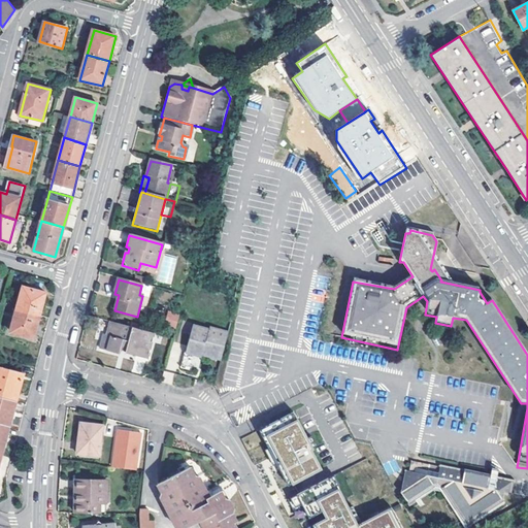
[(44,293),(22,287),(15,309),(39,316),(44,293)]
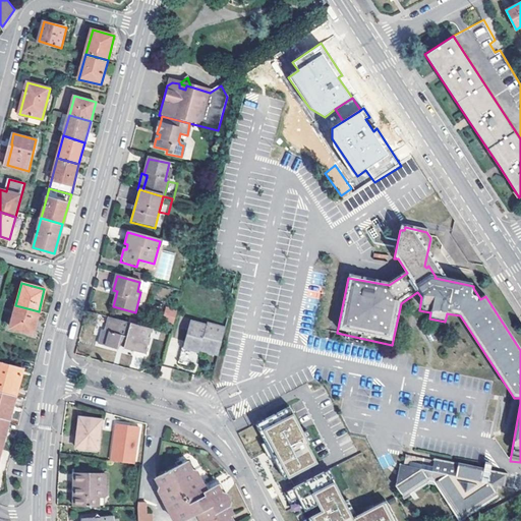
[(15,305),(10,328),(33,334),(39,311),(15,305)]
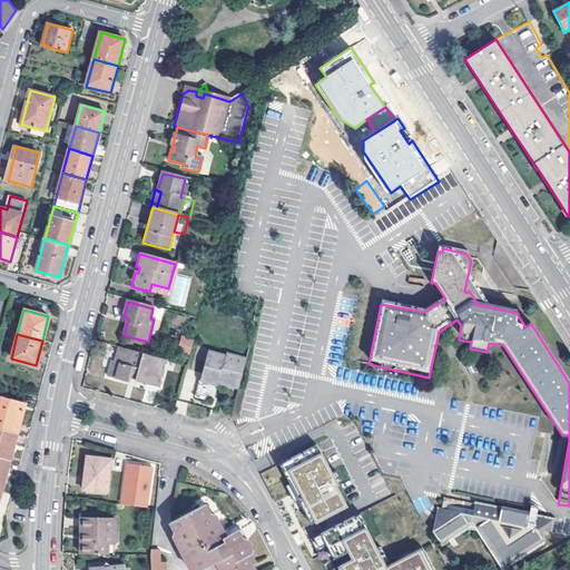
[(179,354),(189,356),(193,343),(183,341),(179,354)]
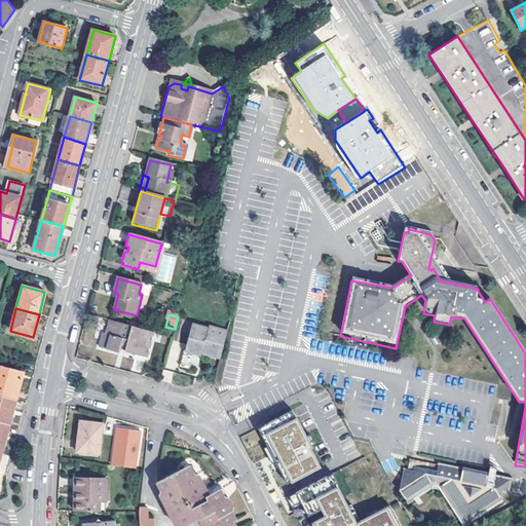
[(153,334),(109,323),(106,334),(113,336),(112,339),(110,339),(107,351),(119,355),(120,351),(121,347),(127,348),(126,352),(125,354),(146,360),(153,334)]
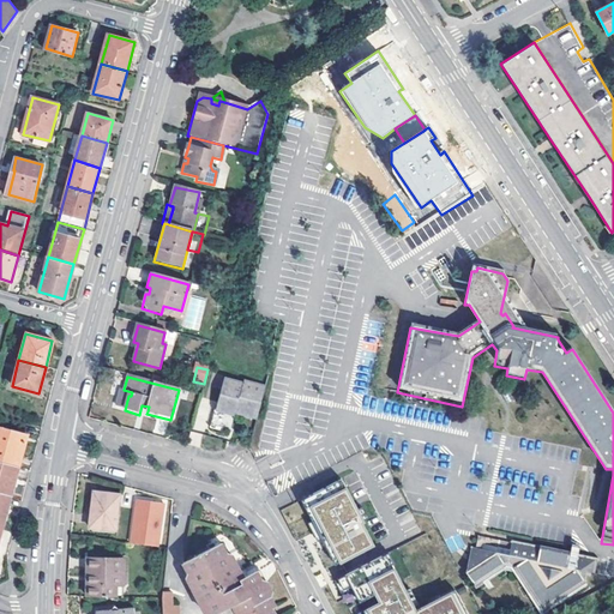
[(234,416),(256,422),(265,389),(242,383),(242,386),(224,381),(215,413),(229,417),(230,411),(235,413),(234,416)]
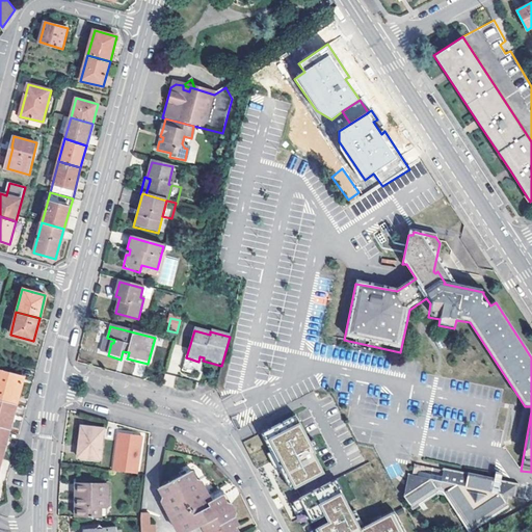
[(100,353),(108,355),(111,343),(113,343),(114,340),(107,338),(106,340),(104,339),(100,353)]
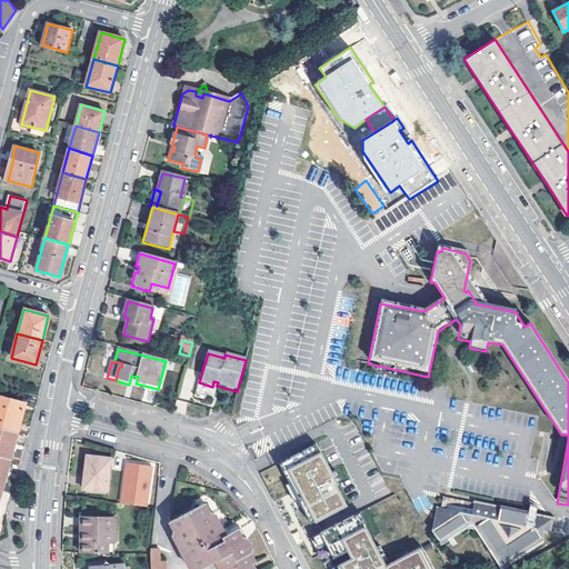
[(0,396),(0,428),(17,432),(23,403),(0,396)]
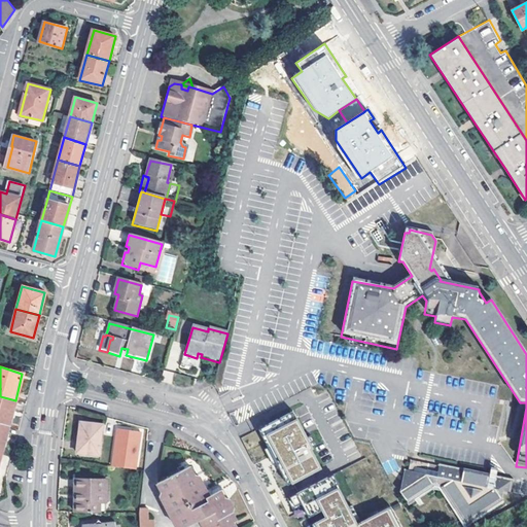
[(0,396),(0,422),(8,425),(15,400),(0,396)]
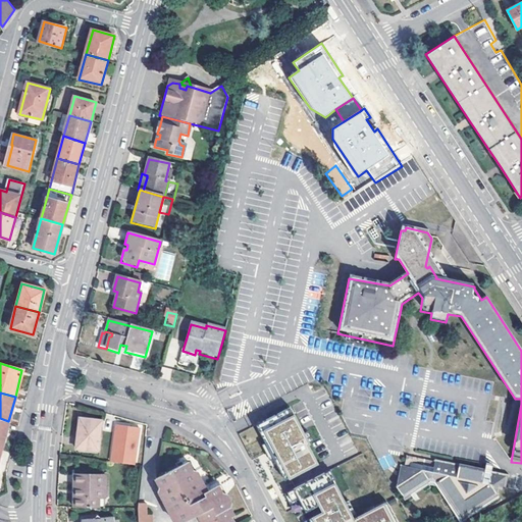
[(284,469),(291,482),(319,468),(308,448),(310,447),(305,438),(292,413),(264,427),(269,436),(262,439),(267,449),(268,448),(276,463),(274,463),(279,472),(284,469)]
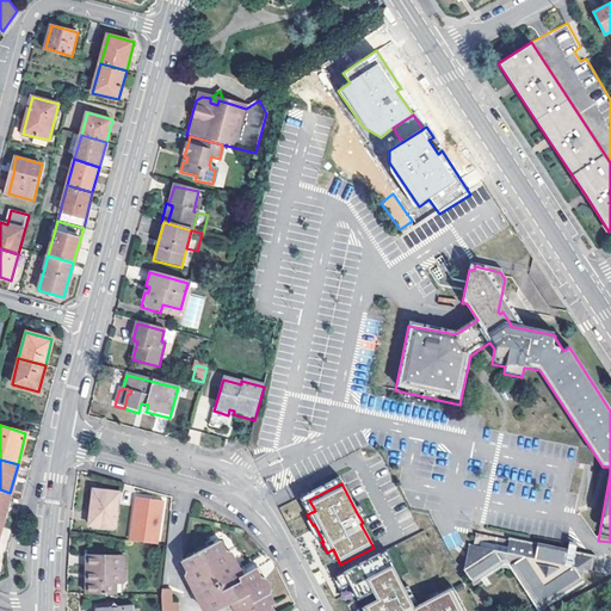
[(0,524),(1,525),(10,493),(0,489),(0,524)]
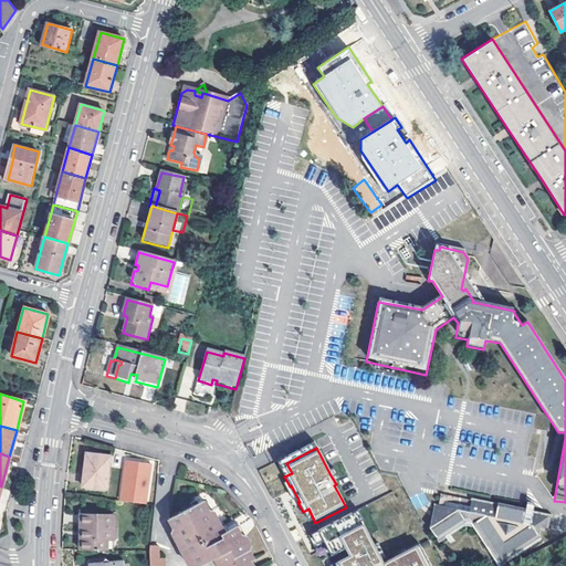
[(85,474),(83,474),(82,486),(106,490),(112,458),(86,453),(84,467),(87,467),(85,474)]
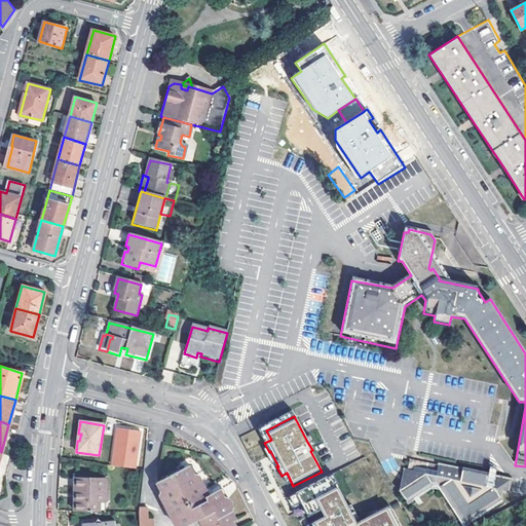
[(112,466),(135,470),(140,433),(117,430),(114,454),(117,455),(116,458),(113,458),(112,466)]
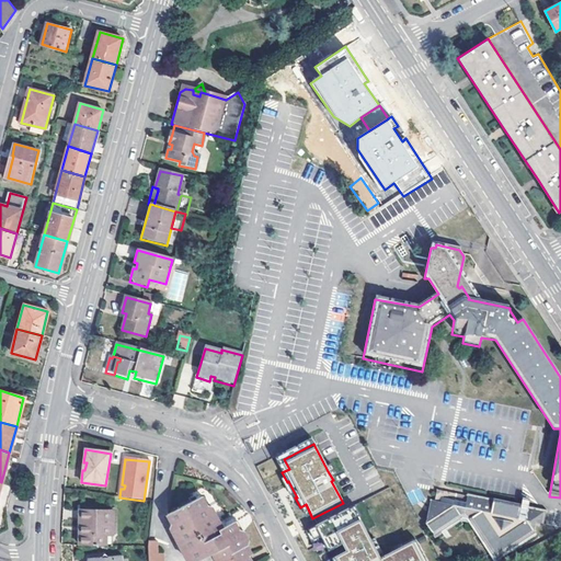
[(284,459),(276,462),(282,472),(289,469),(284,459)]
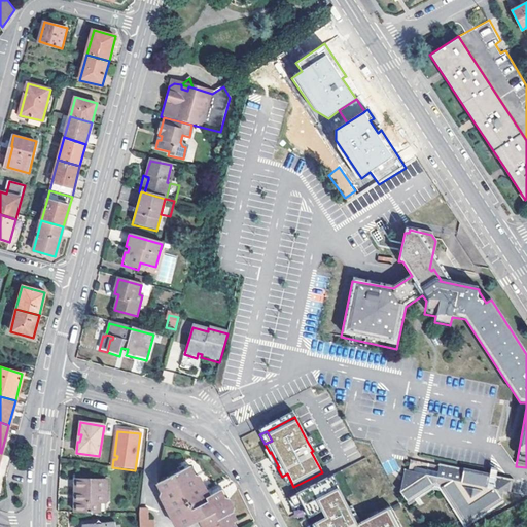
[(312,441),(308,443),(313,451),(317,449),(312,441)]
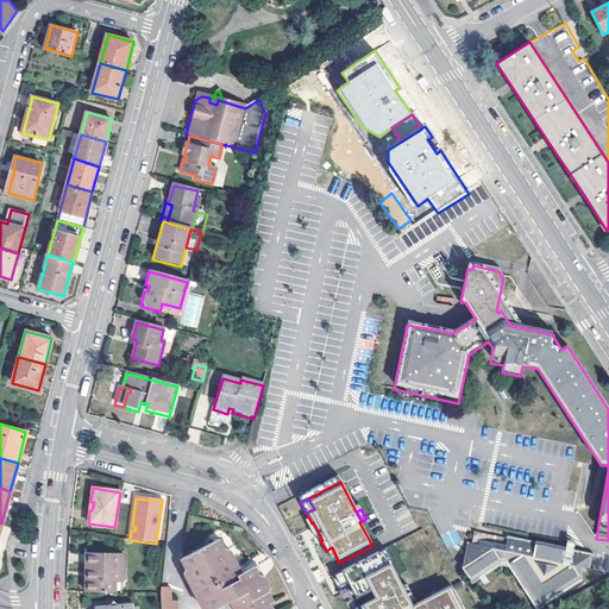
[(322,540),(313,522),(312,523),(307,525),(316,542),(320,540),(322,540)]
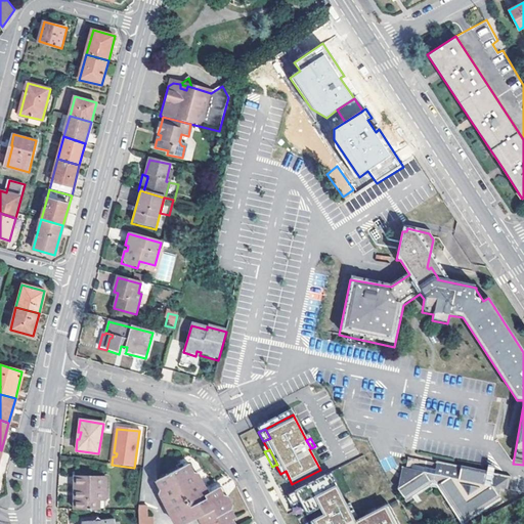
[(203,483),(205,480),(201,474),(198,473),(192,464),(158,480),(161,488),(160,490),(176,523),(180,523),(190,519),(189,516),(198,512),(204,523),(239,523),(237,518),(239,517),(235,508),(236,505),(232,496),(229,495),(225,486),(213,493),(210,487),(208,488),(206,489),(203,483)]
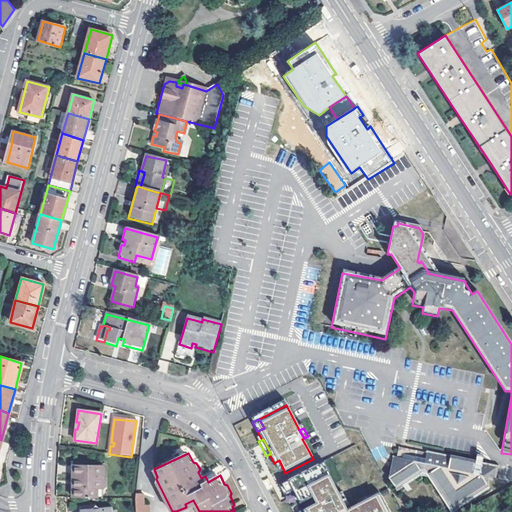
[(427,454),(425,463),(425,466),(415,464),(394,461),(390,482),(398,492),(423,474),(429,475),(453,510),(488,485),(490,478),(497,479),(499,466),(427,454)]
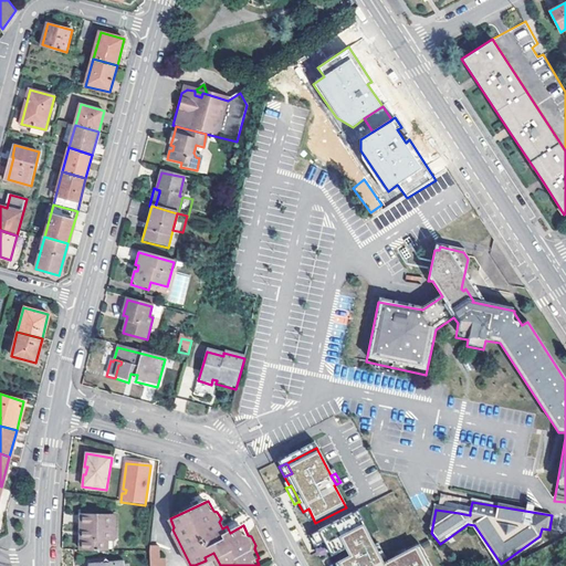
[(308,509),(303,512),(310,526),(315,523),(308,509)]
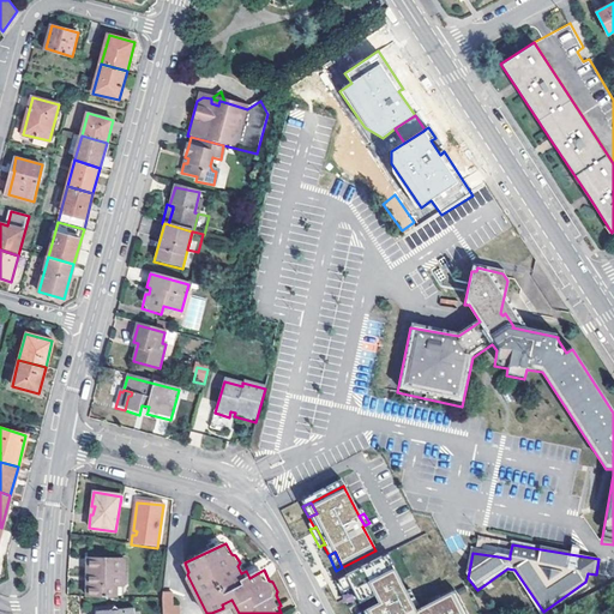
[(88,587),(85,585),(85,599),(114,599),(114,587),(121,587),(122,560),(85,559),(85,576),(88,576),(88,587)]
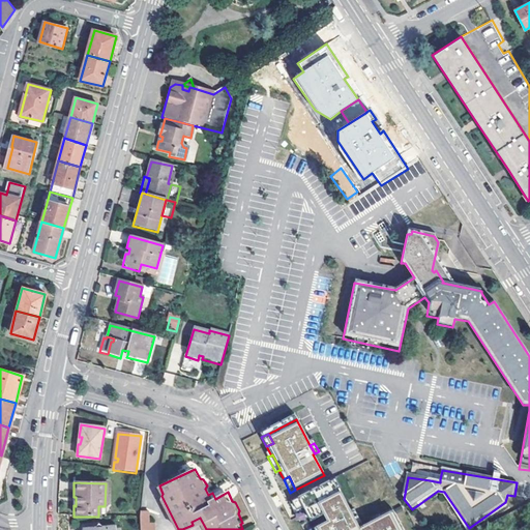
[(336,482),(330,486),(335,495),(340,493),(342,492),(336,482)]
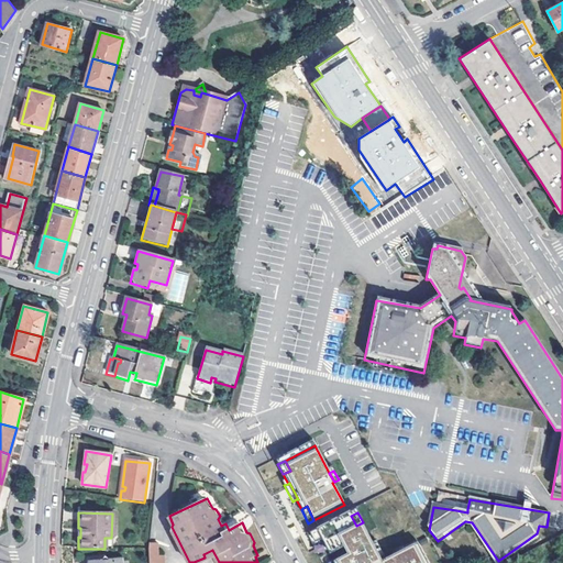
[(426,562),(419,548),(388,562),(381,562),(373,548),(361,523),(356,526),(351,516),(308,538),(320,562),(321,562),(345,551),(350,559),(340,562),(426,562)]
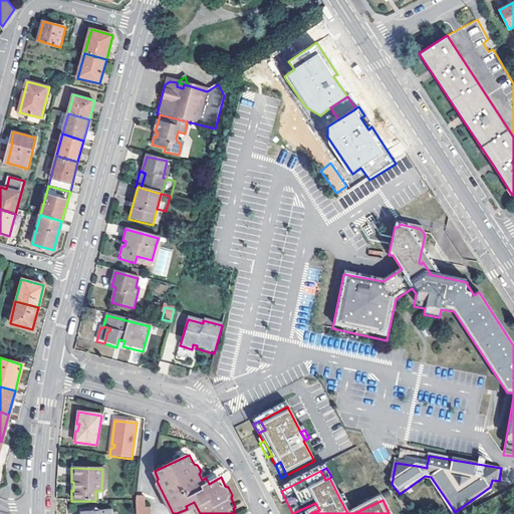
[(149,513),(149,508),(143,508),(145,498),(137,496),(134,513),(149,513)]
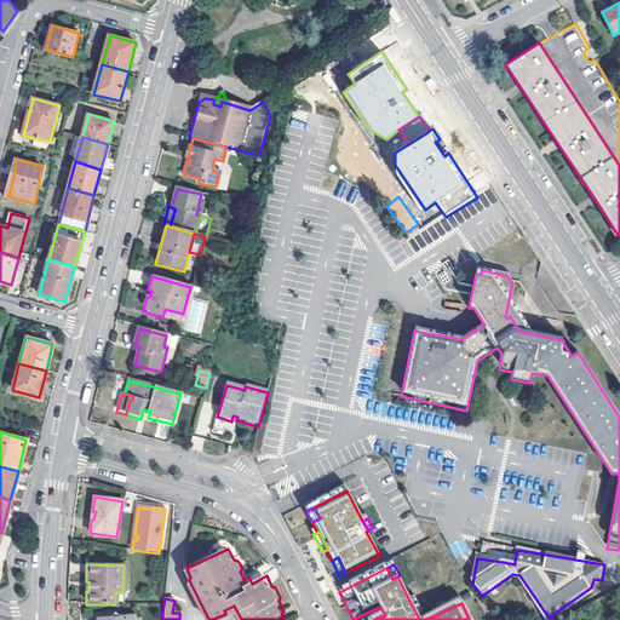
[(415,601),(411,603),(419,619),(424,618),(415,601)]
